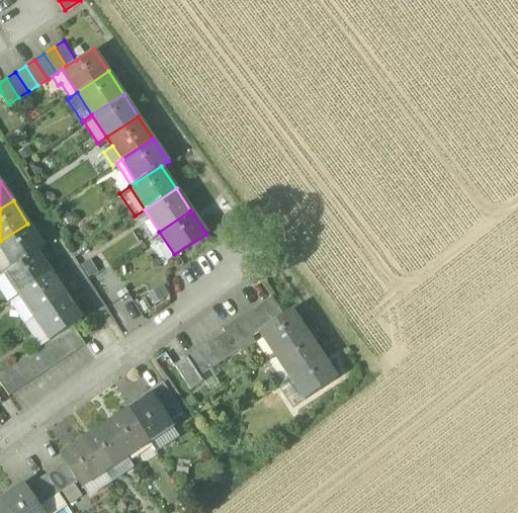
[(42,246),(27,224),(0,241),(0,249),(11,266),(4,270),(4,271),(36,250),(42,246)]
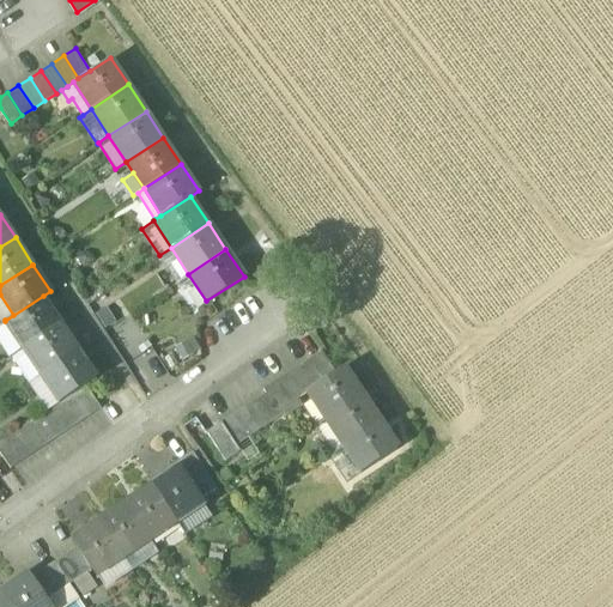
[(206,301),(188,274),(176,281),(194,309),(206,301)]
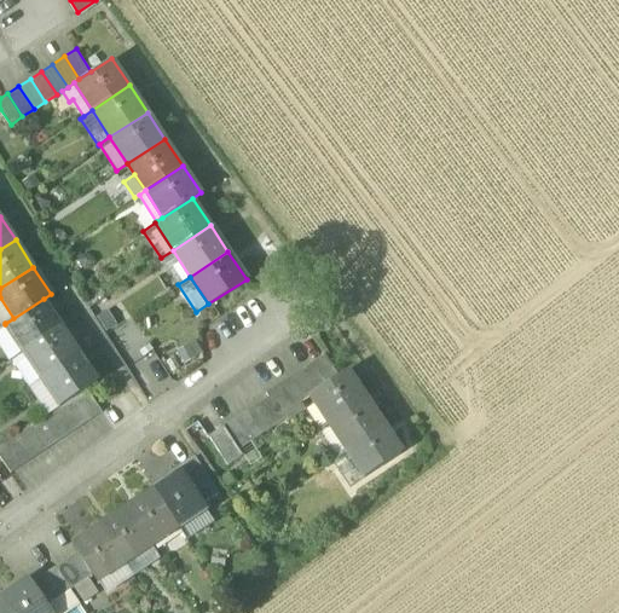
[(0,325),(1,327),(5,324),(5,323),(13,318),(0,298),(0,325)]
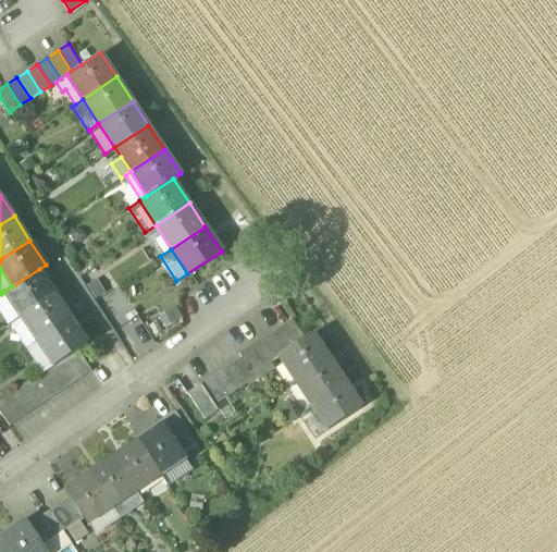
[(54,294),(39,269),(4,292),(21,316),(54,294)]
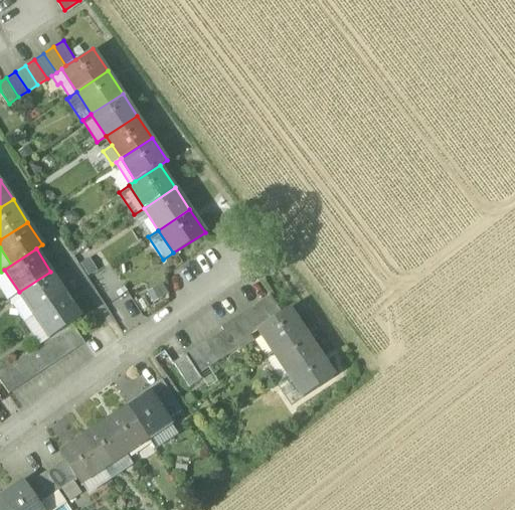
[(79,262),(88,275),(98,268),(90,256),(79,262)]
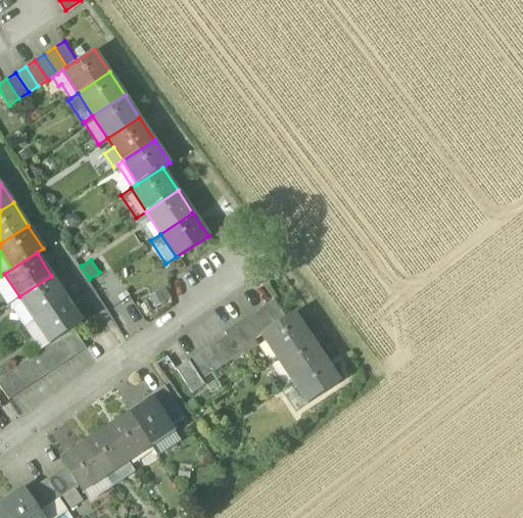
[(0,287),(10,302),(19,296),(4,274),(1,276),(0,276),(0,287)]
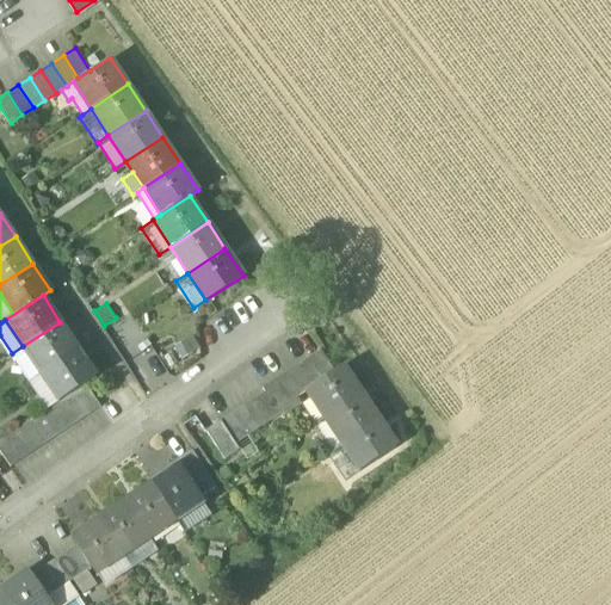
[(78,349),(60,322),(23,346),(41,372),(78,349)]
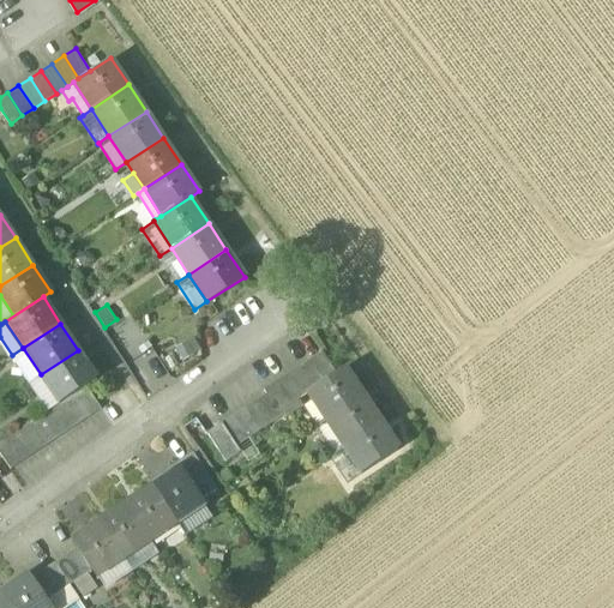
[(23,348),(12,355),(11,355),(29,383),(41,374),(23,348)]
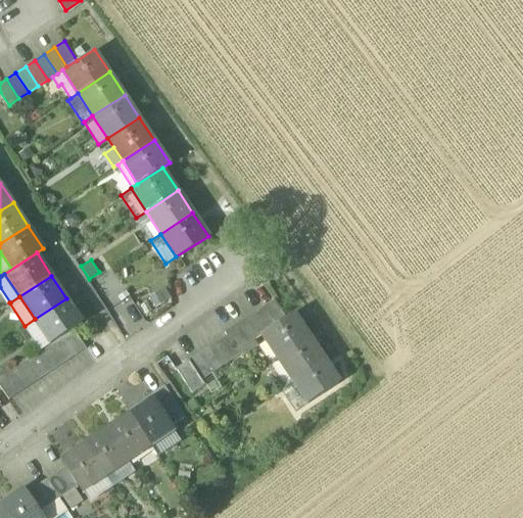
[(274,297),(264,304),(277,324),(287,317),(274,297)]
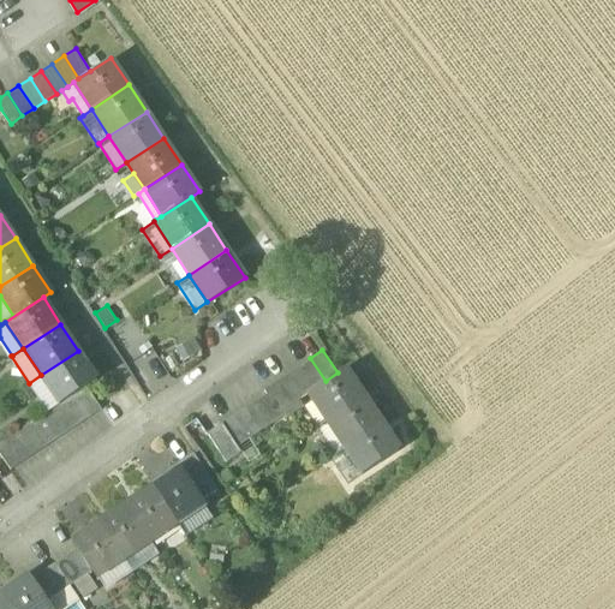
[(96,377),(78,351),(41,375),(59,402),(63,400),(73,393),(85,384),(96,377)]
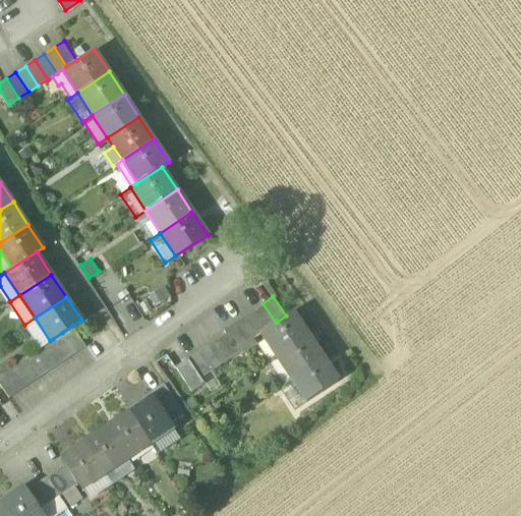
[(263,303),(252,309),(266,329),(276,323),(263,303)]
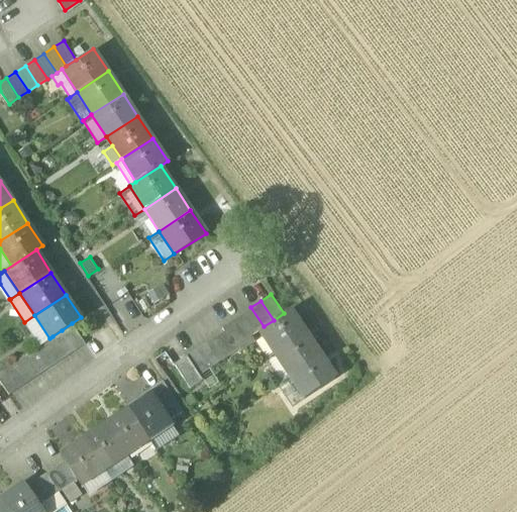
[(250,307),(241,313),(253,332),(259,329),(264,326),(250,307)]
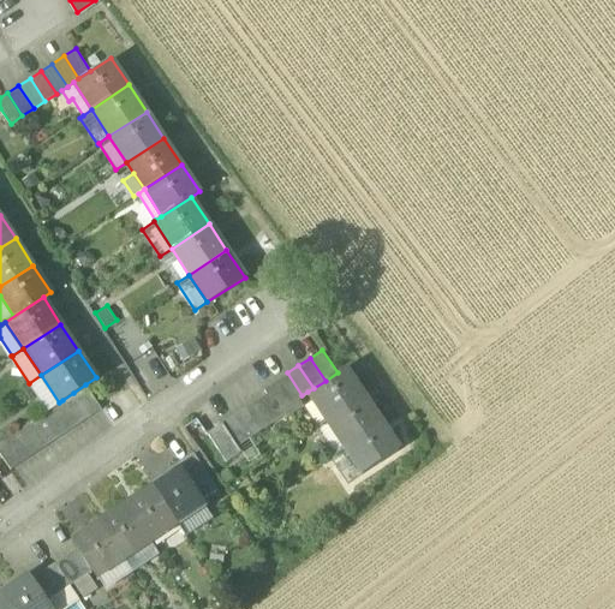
[(308,392),(326,419),(363,394),(345,368),(338,372),(326,381),(314,388),(308,392)]
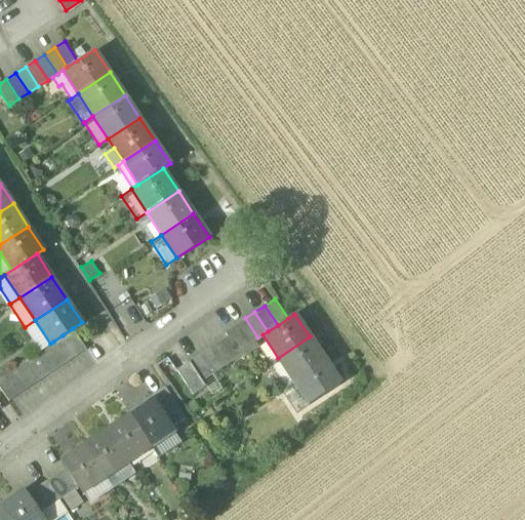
[(245,318),(236,324),(248,344),(257,337),(245,318)]
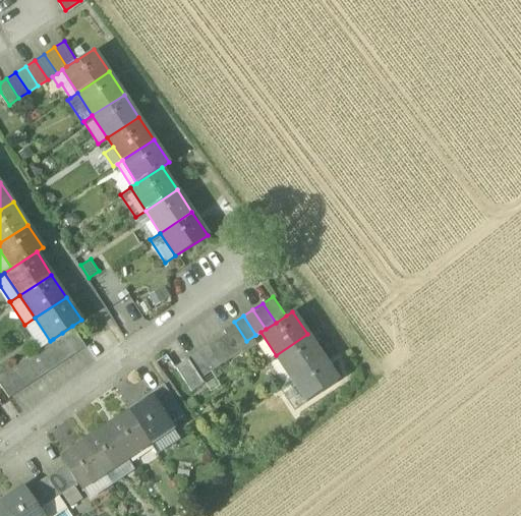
[(35,318),(24,325),(40,347),(44,345),(50,341),(35,318)]
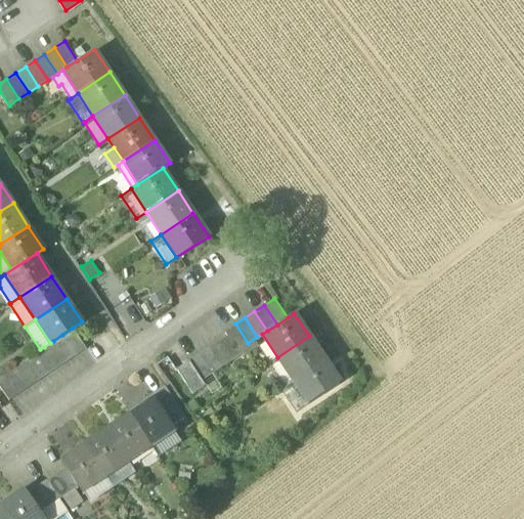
[(225,331),(227,334),(237,350),(248,343),(235,323),(225,331)]
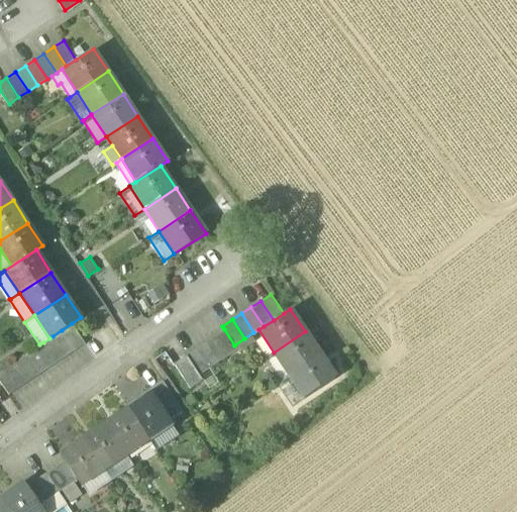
[(72,323),(62,330),(75,348),(85,342),(72,323)]
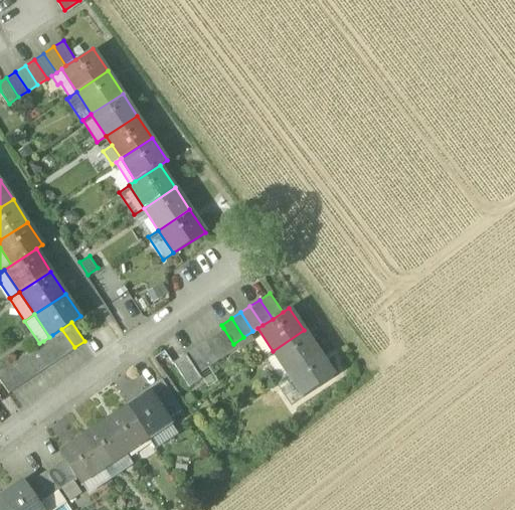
[(223,328),(214,334),(226,353),(236,347),(234,344),(233,344),(223,328)]
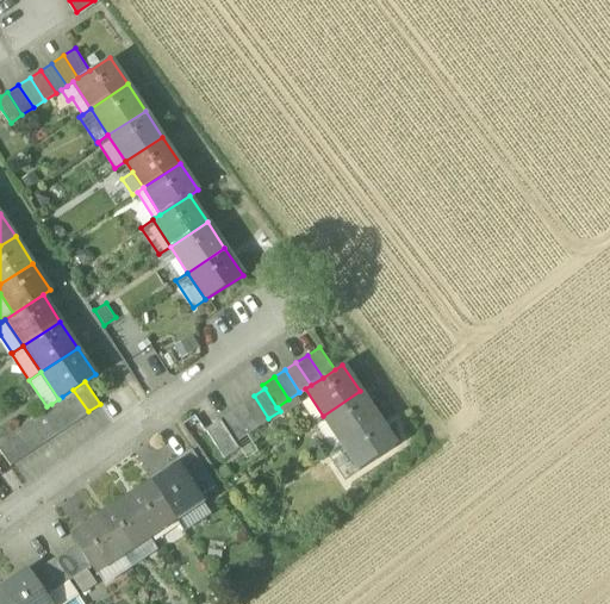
[(73,390),(62,397),(78,418),(88,411),(73,390)]
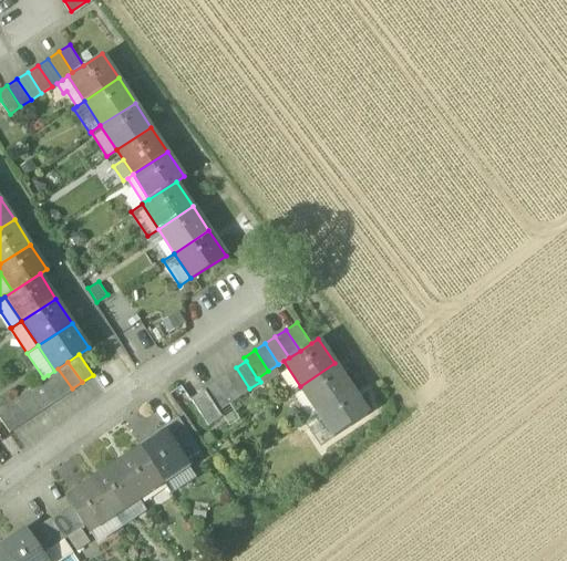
[(351,387),(334,363),(300,386),(317,411),(351,387)]
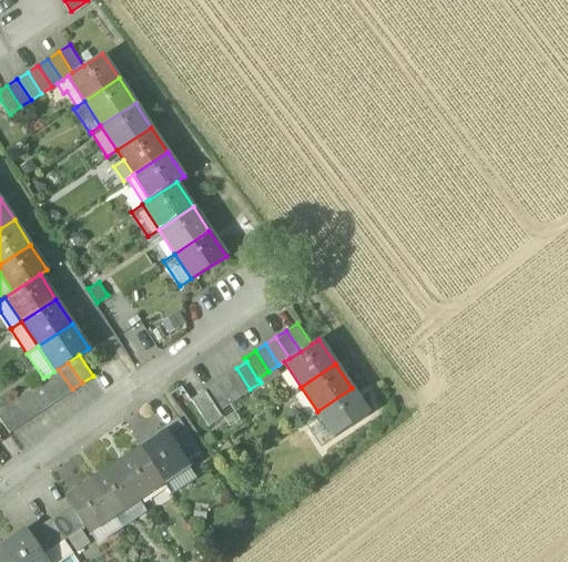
[(236,368),(226,376),(240,397),(250,389),(236,368)]
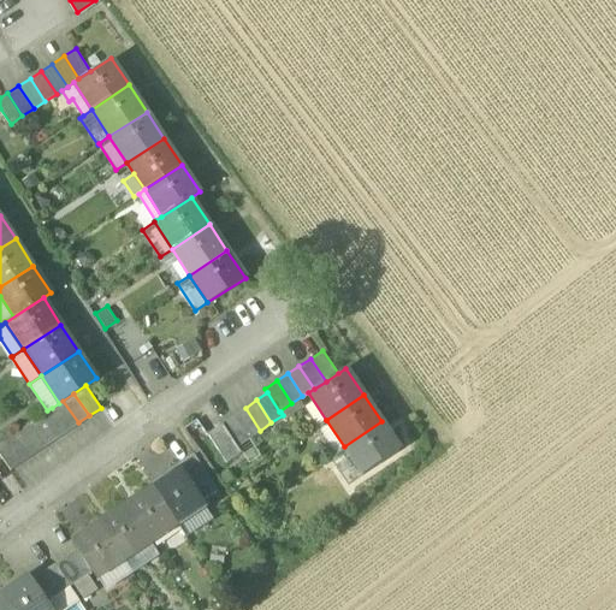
[(59,403),(52,408),(66,431),(78,422),(63,401),(59,403)]
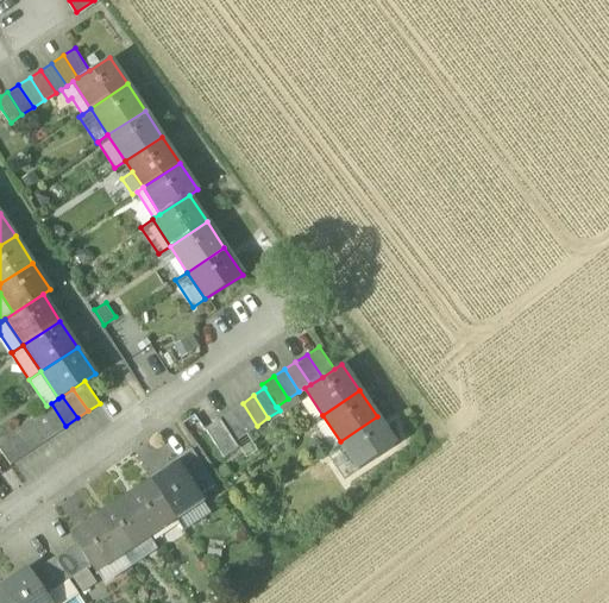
[(46,406),(39,410),(55,433),(66,426),(51,403),(46,406)]
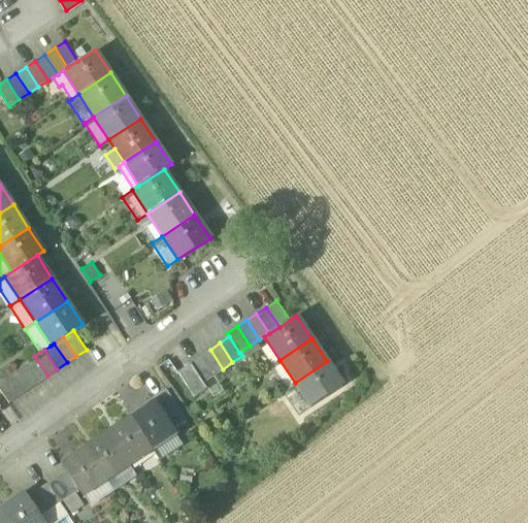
[(210,350),(200,356),(213,376),(223,369),(210,350)]
